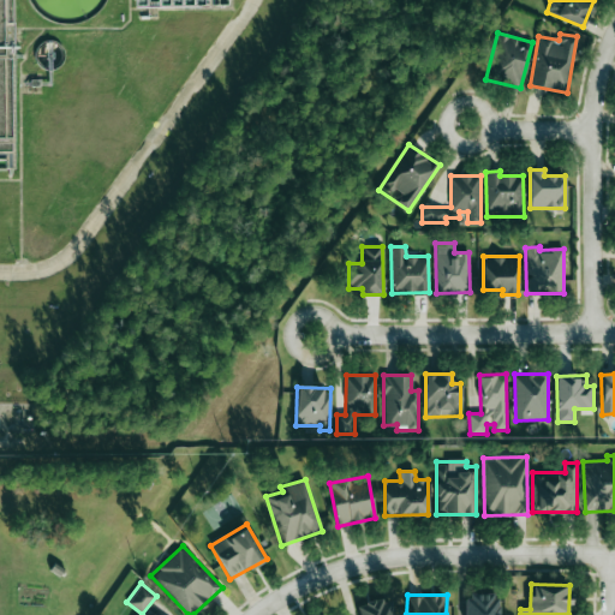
[(499,614),(499,595),(466,595),(465,614),(499,614)]
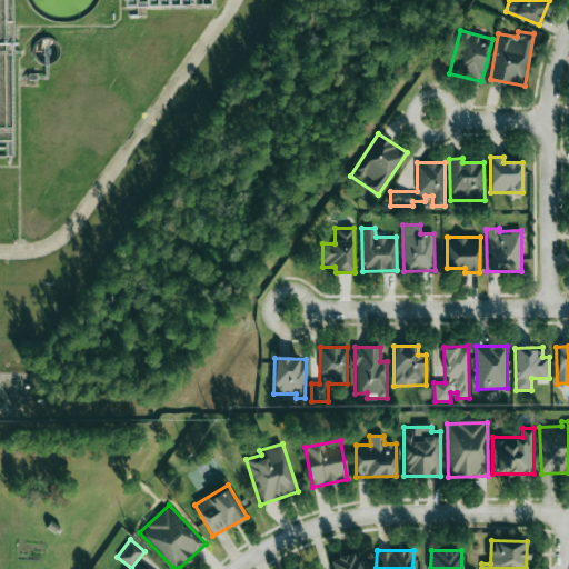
[(331,558),(332,568),(363,568),(361,555),(331,558)]
